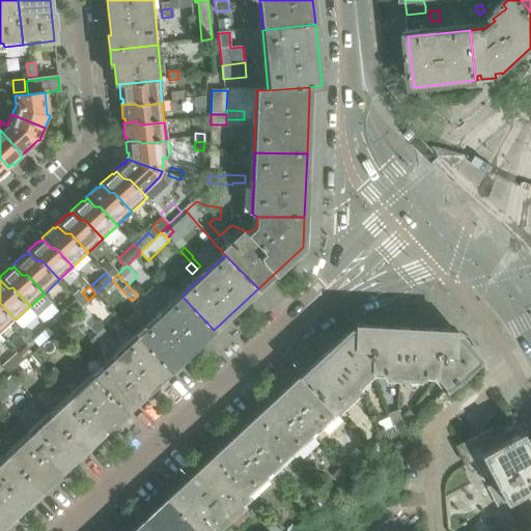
[(165,302),(151,286),(141,297),(150,307),(155,312),(165,302)]
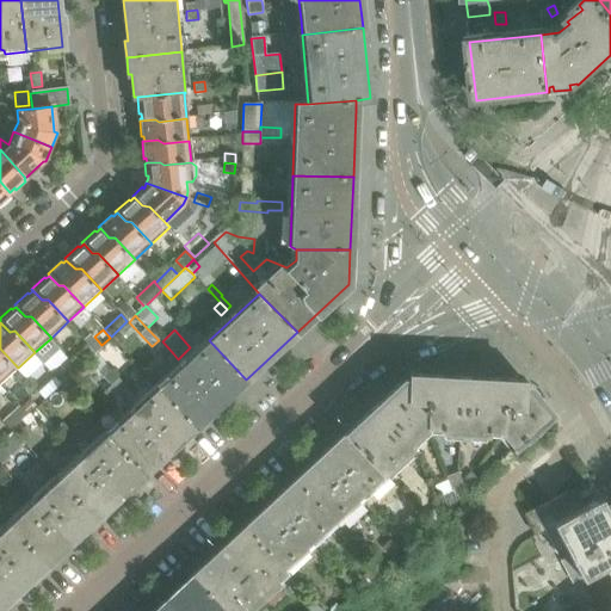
[(246,380),(209,340),(183,364),(178,359),(173,353),(165,362),(174,372),(159,387),(196,426),(246,380)]
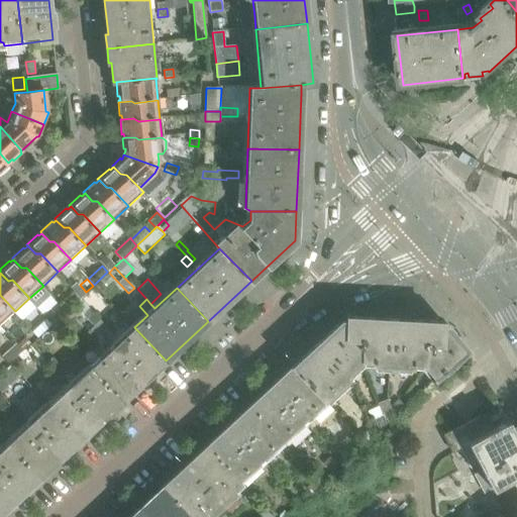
[(15,311),(0,295),(0,324),(1,325),(15,311)]
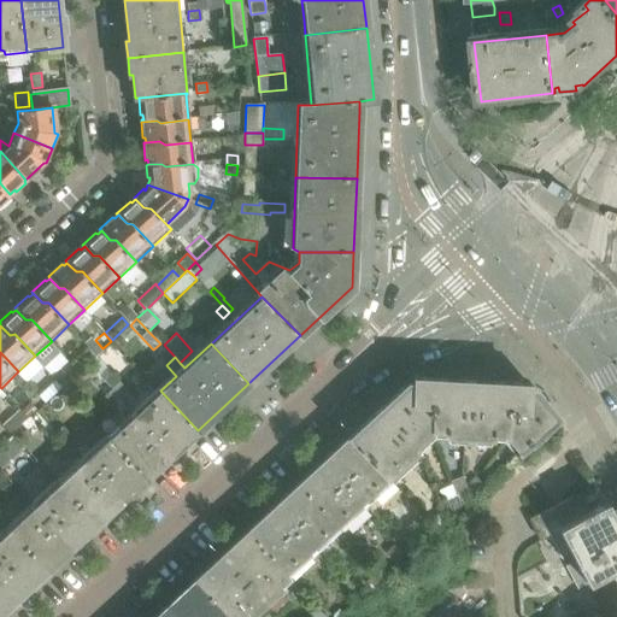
[(118,382),(107,370),(100,376),(111,388),(118,382)]
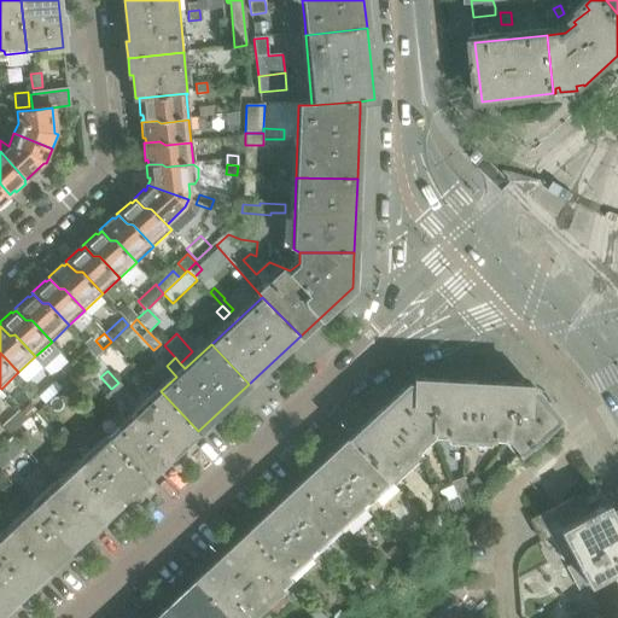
[(408,453),(430,432),(432,380),(414,380),(414,385),(408,385),(349,438),(386,478),(409,456),(408,453)]
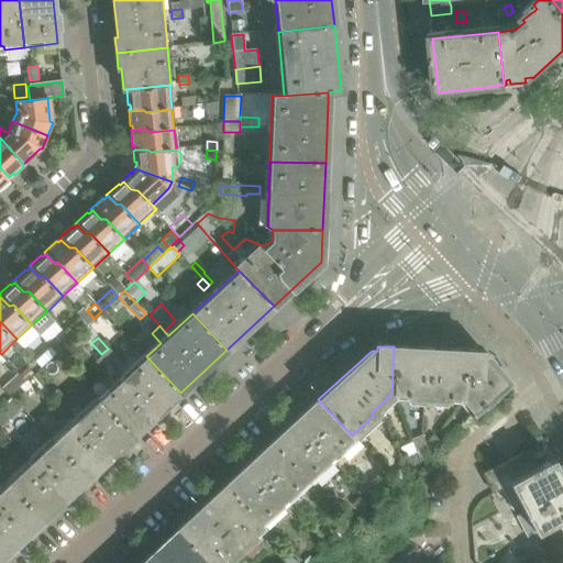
[(460,397),(462,351),(394,346),(392,394),(401,394),(406,399),(446,401),(451,397),(460,397)]
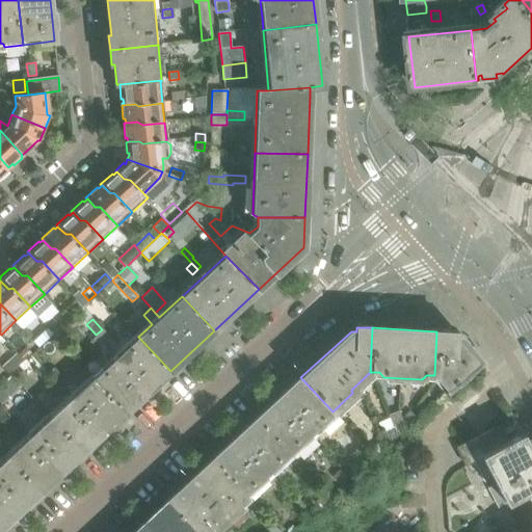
[(117,346),(103,329),(96,337),(111,352),(117,346)]
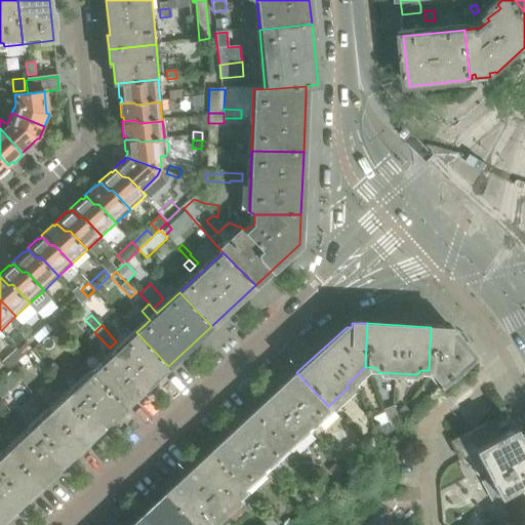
[(477,359),(454,332),(449,332),(449,328),(431,327),(429,370),(444,388),(477,359)]
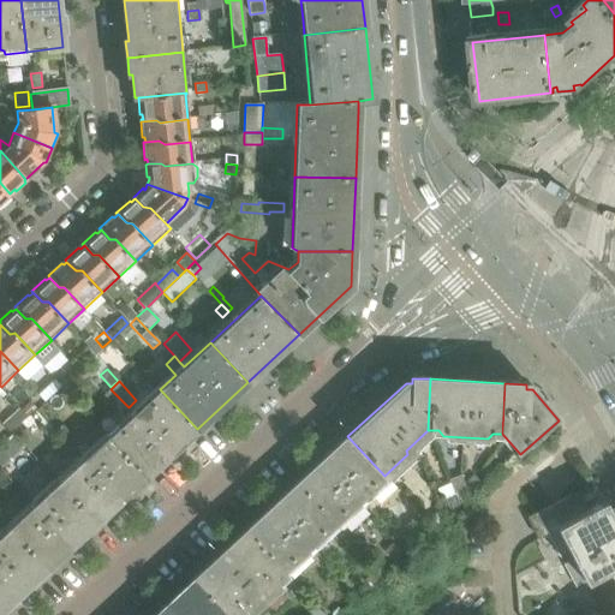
[(43,402),(30,387),(22,394),(36,410),(43,402)]
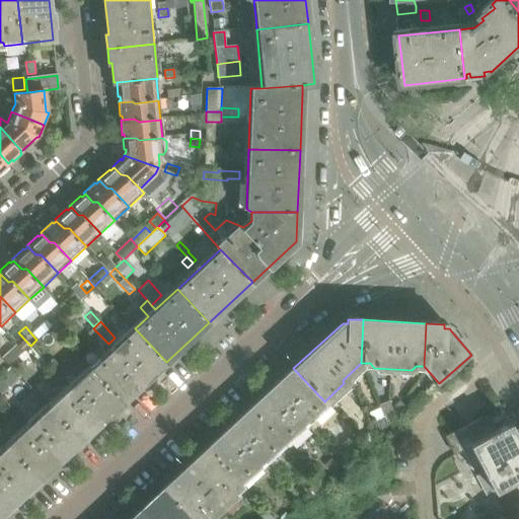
[(108,344),(93,328),(87,334),(102,349),(108,344)]
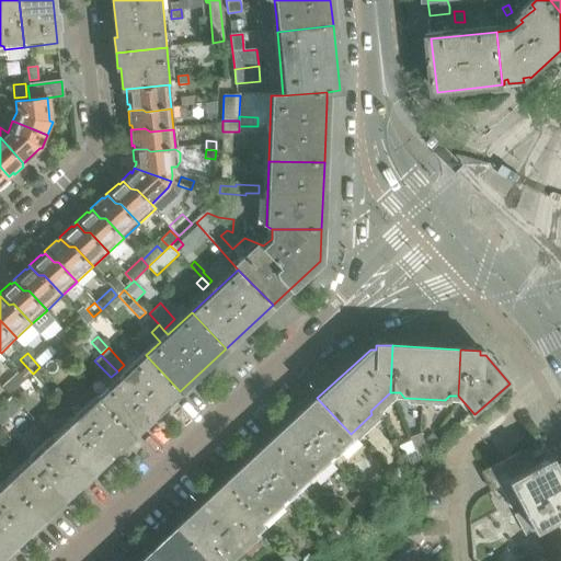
[(180,391),(146,355),(99,398),(133,434),(180,391)]
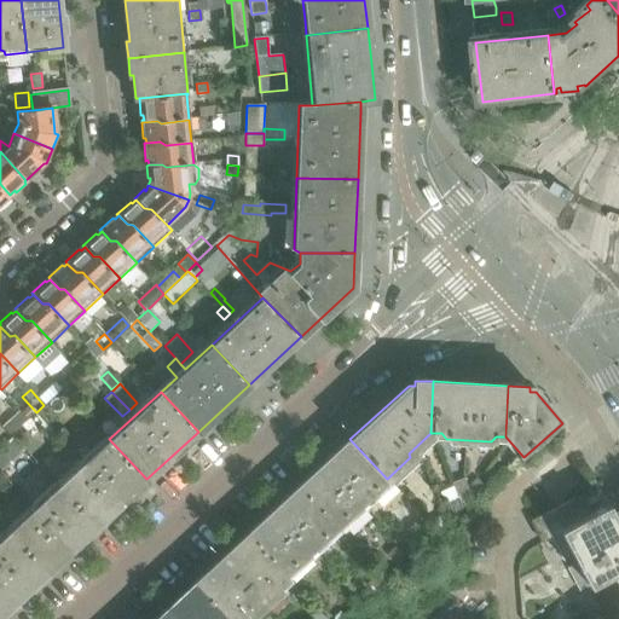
[(71,438),(63,428),(57,434),(64,444),(71,438)]
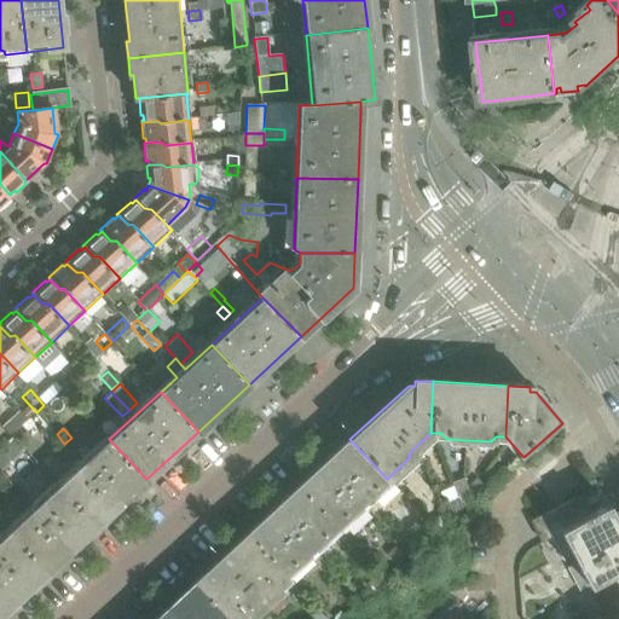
[(146,479),(109,439),(58,486),(96,526),(146,479)]
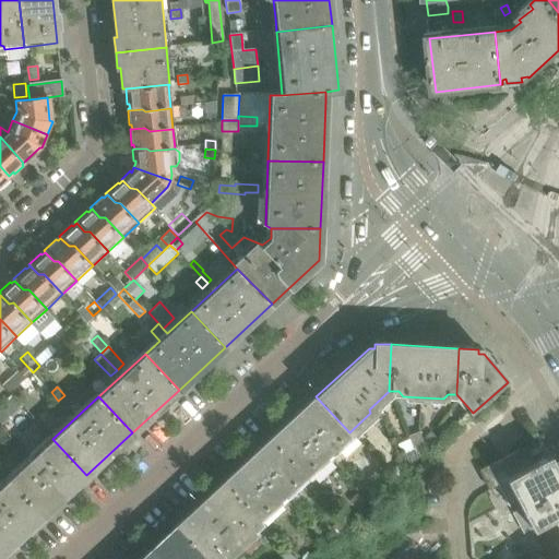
[(304,475),(349,432),(316,396),(271,439),(304,475)]
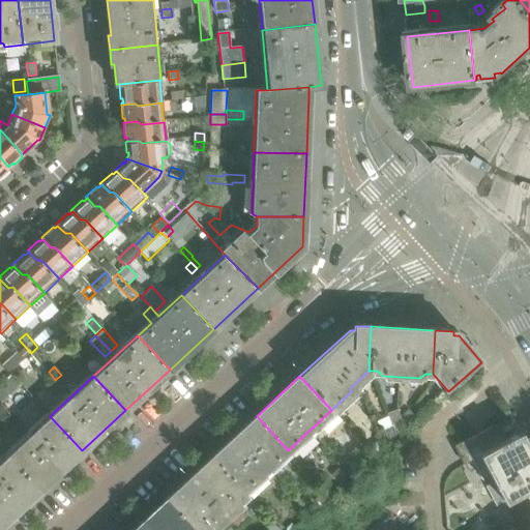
[(63,389),(54,380),(49,385),(57,394),(63,389)]
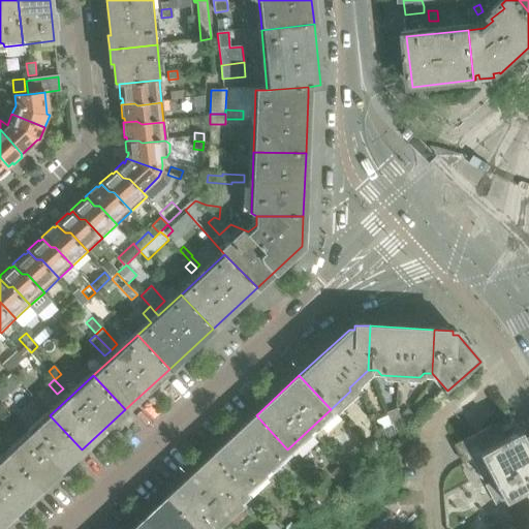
[(419,410),(426,405),(421,399),(414,405),(419,410)]
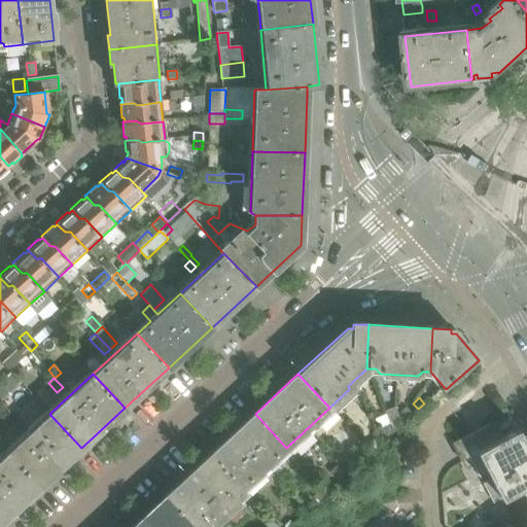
[(395,408),(385,412),(389,424),(392,432),(401,424),(396,413),(395,408)]
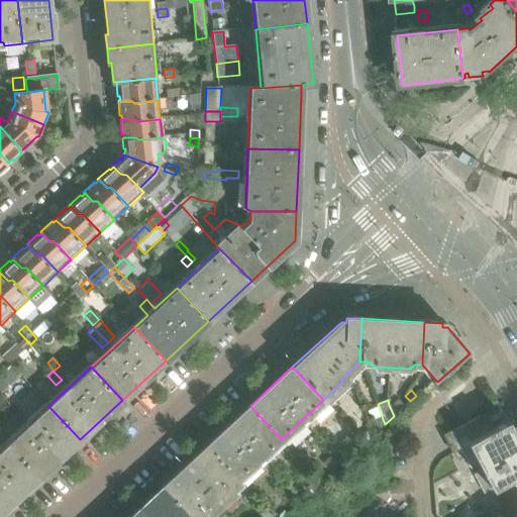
[(397,413),(405,406),(399,400),(391,407),(397,413)]
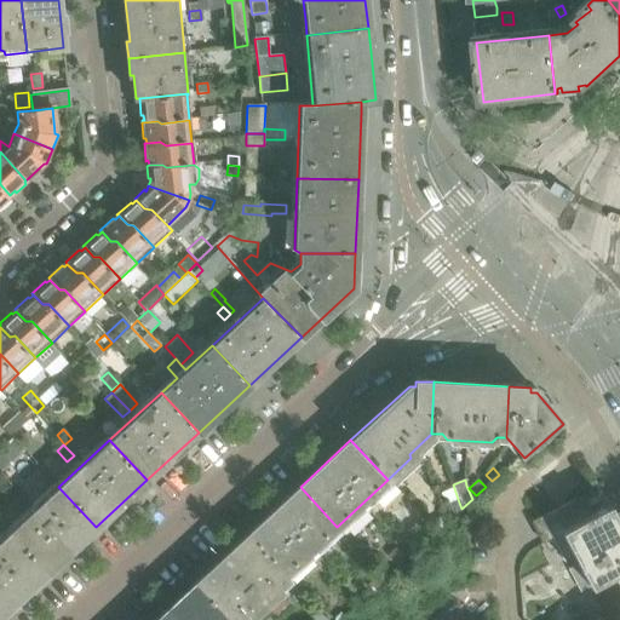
[(96,527),(58,487),(9,534),(46,573),(96,527)]
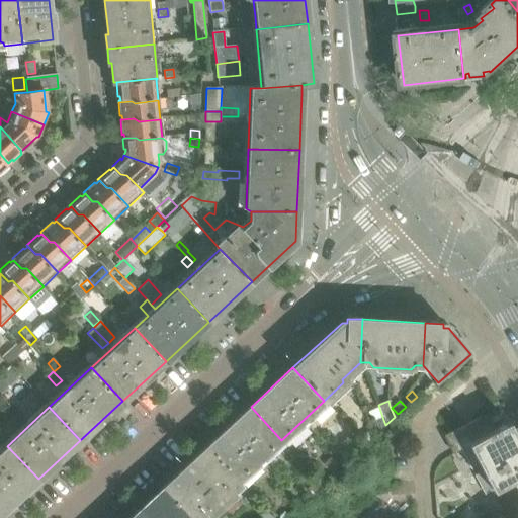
[(239,480),(281,440),(251,407),(207,447),(239,480)]
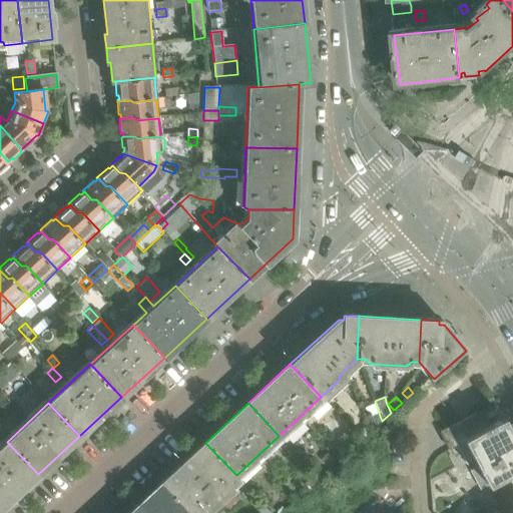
[(379,413),(370,418),(377,426),(382,421),(379,413)]
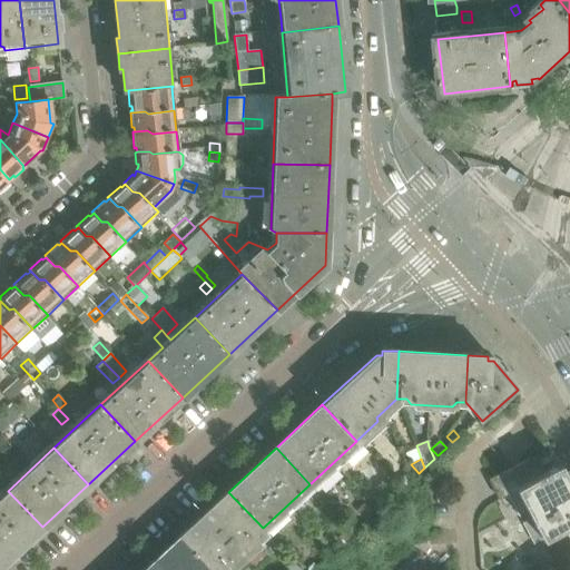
[(569,482),(561,465),(547,472),(546,471),(538,475),(529,459),(489,480),(499,499),(517,490),(533,522),(569,502),(569,482)]
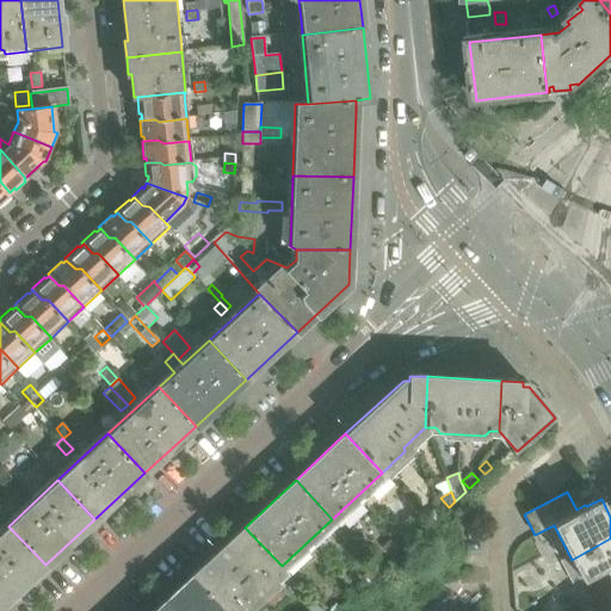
[(439,517),(432,510),(426,516),(433,523),(439,517)]
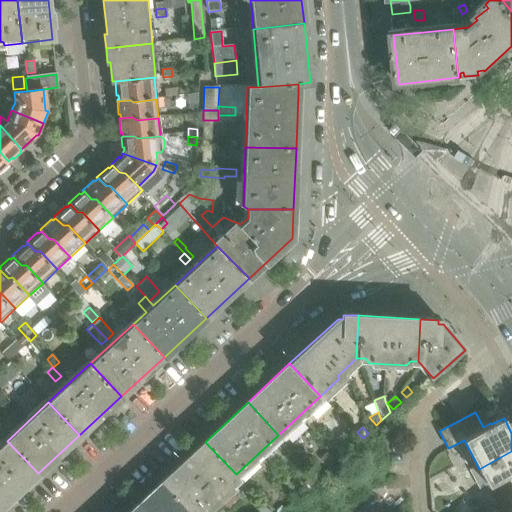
[(341,455),(357,440),(346,429),(330,444),(341,455)]
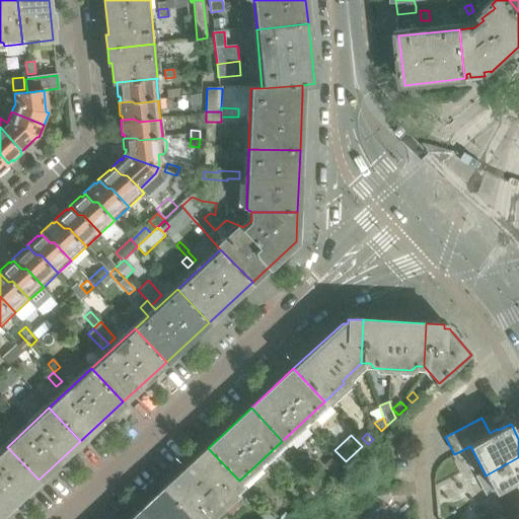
[(0,515),(39,479),(7,447),(0,453),(0,515)]
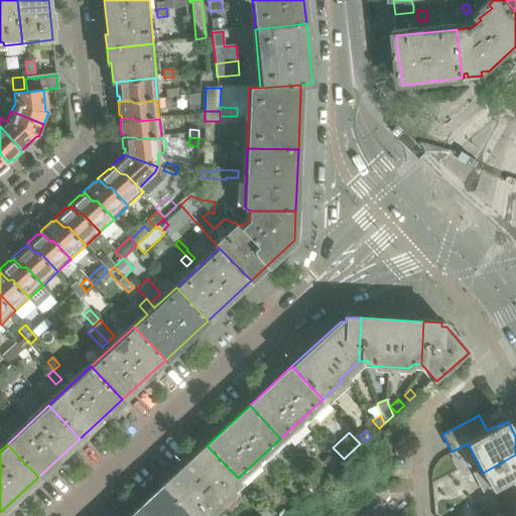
[(231,489),(240,481),(238,478),(207,445),(162,486),(190,515),(202,515),(206,513),(208,515),(234,492),(231,489)]
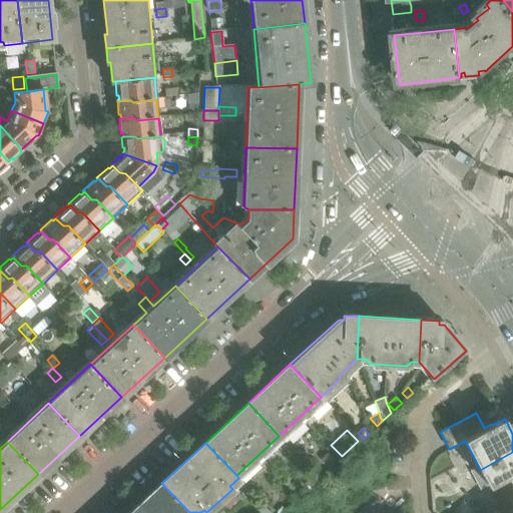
[(340,461),(330,451),(321,460),(330,470),(340,461)]
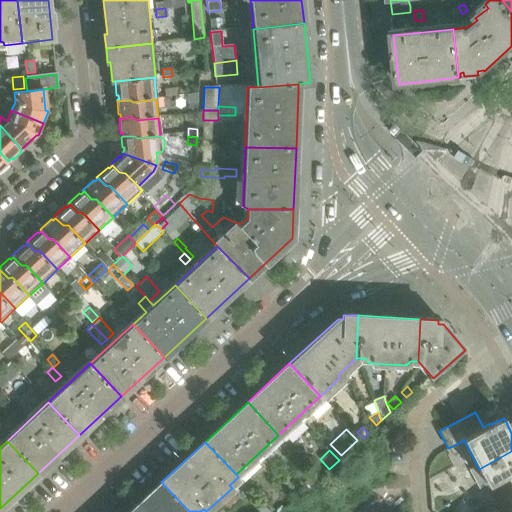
[(511,451),(479,469),(487,485),(506,476),(511,486),(511,451)]
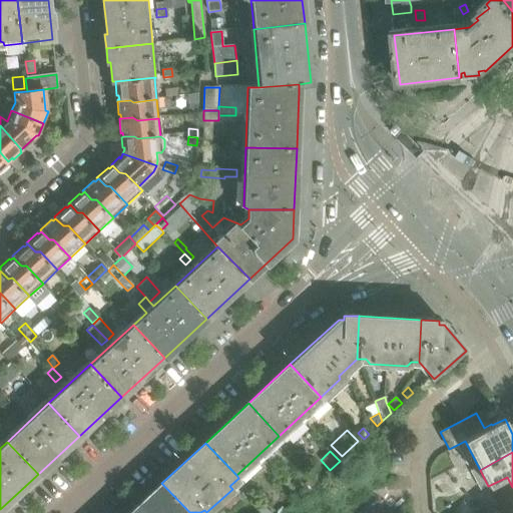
[(309,491),(320,480),(313,473),(302,484),(309,491)]
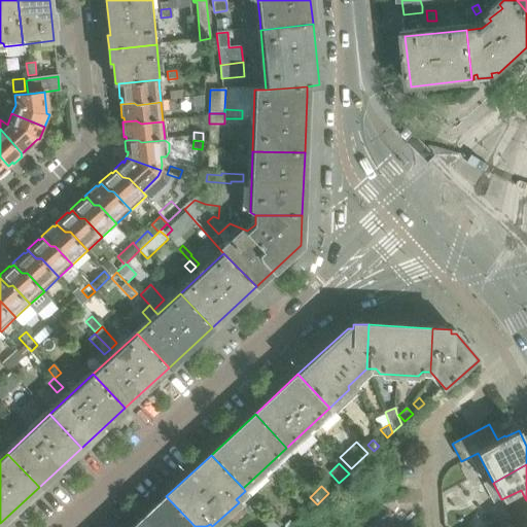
[(195,526),(166,496),(133,526),(195,526)]
